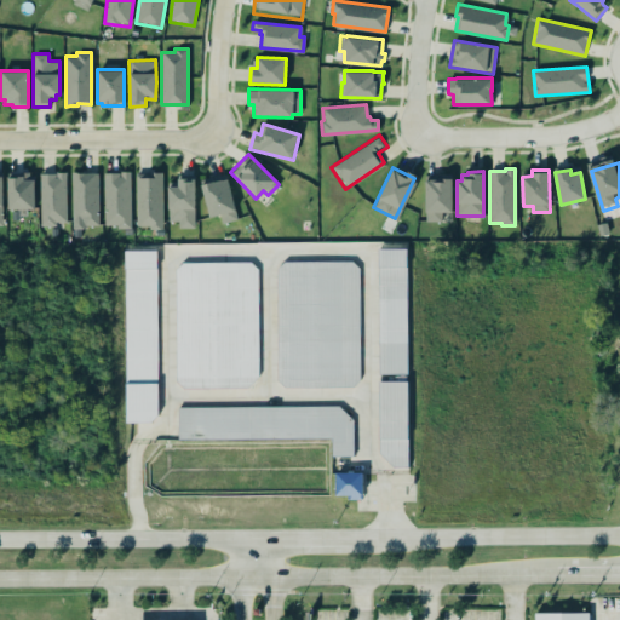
[(41,173),(40,224),(67,225),(67,173),(41,173)]
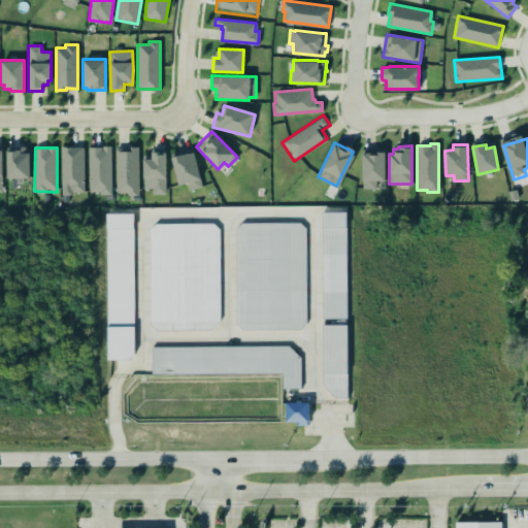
[(85,147),(62,147),(62,191),(84,191),(85,147)]
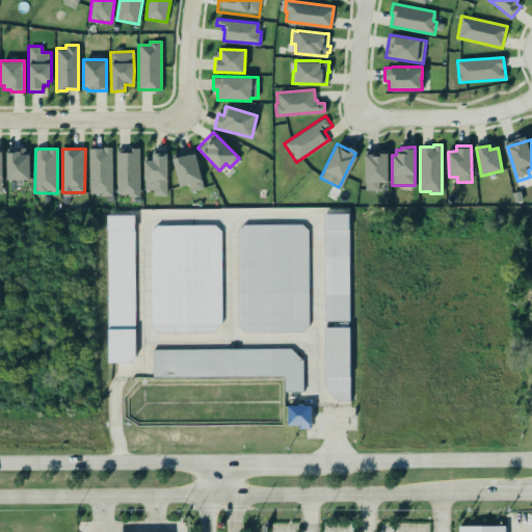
[(112,195),(112,149),(89,149),(89,195),(112,195)]
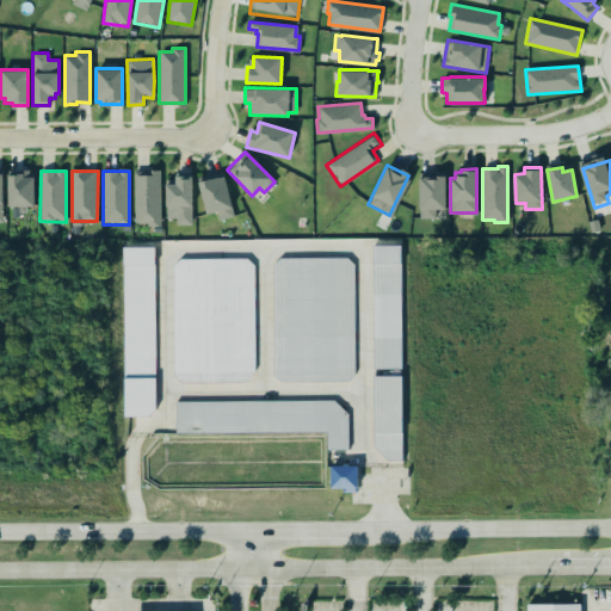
[(160,171),(134,171),(135,226),(161,224),(160,171)]
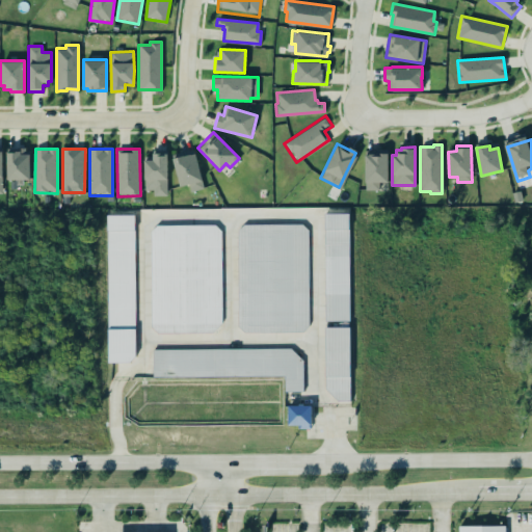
[(6,153),(7,183),(29,184),(30,156),(22,155),(22,151),(6,153)]
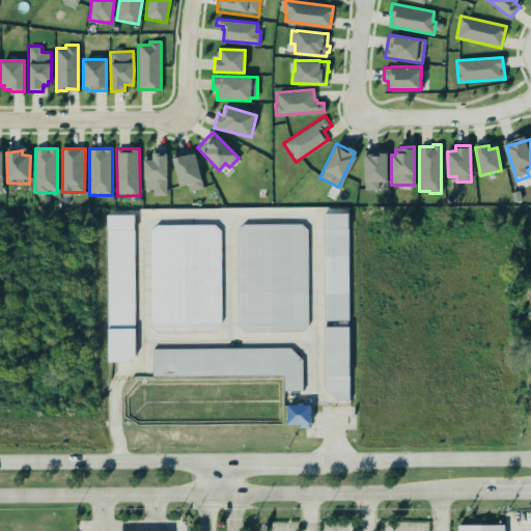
[(167,150),(154,150),(154,160),(144,160),(144,190),(154,190),(154,196),(167,196),(167,150)]
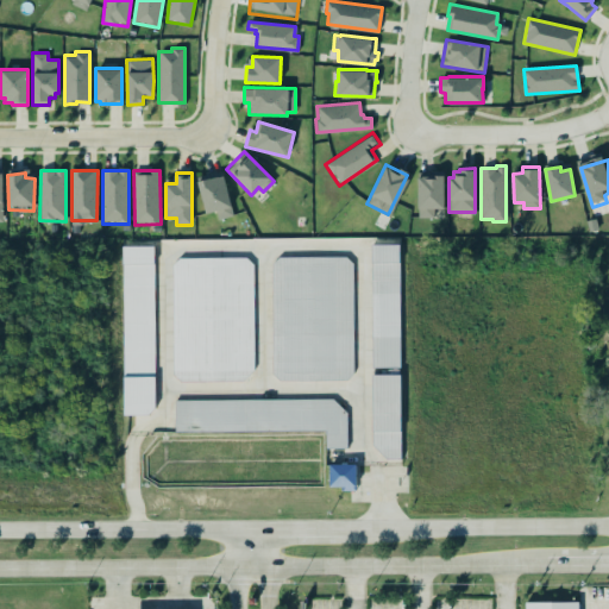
[(219,220),(233,217),(224,176),(199,182),(206,214),(217,212),(219,220)]
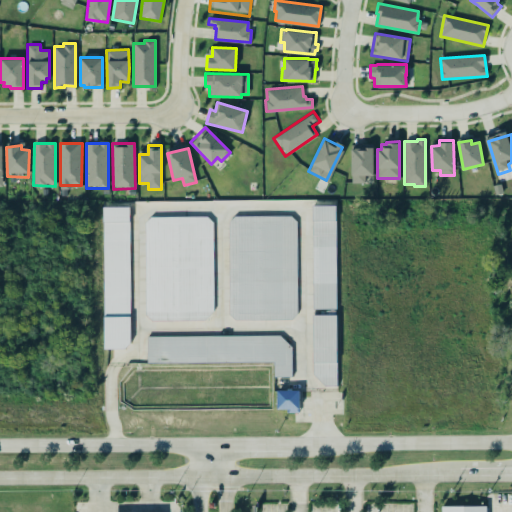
[(350,148),(373,148),(374,195),(359,195),(359,184),(350,184),(350,148)]
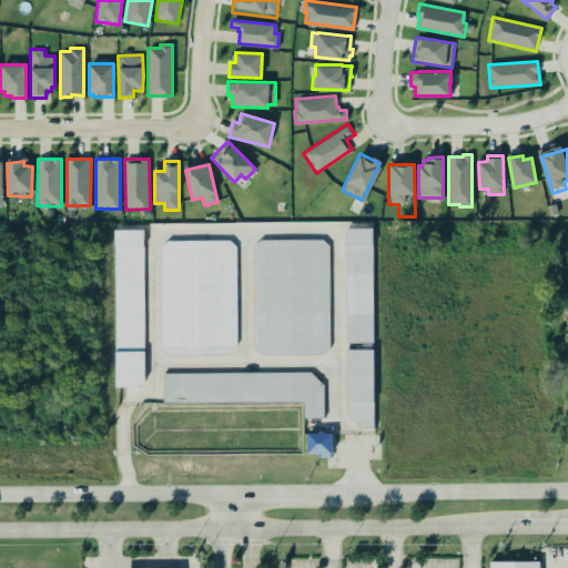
[(345,227),(346,342),(372,342),(371,227),(345,227)]
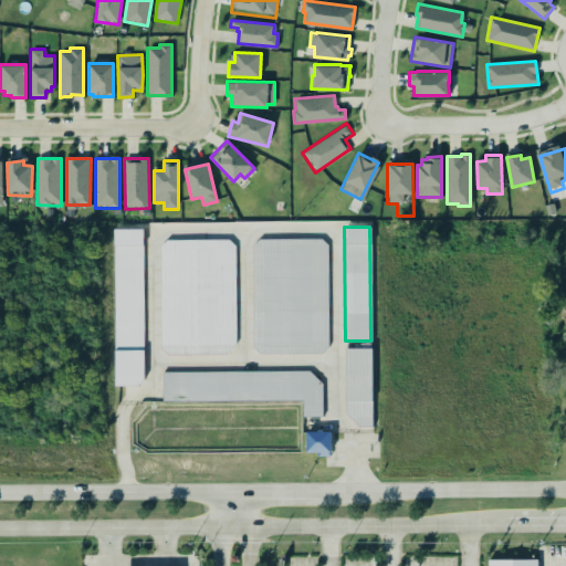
[(115,386),(145,386),(144,229),(114,229),(115,386)]
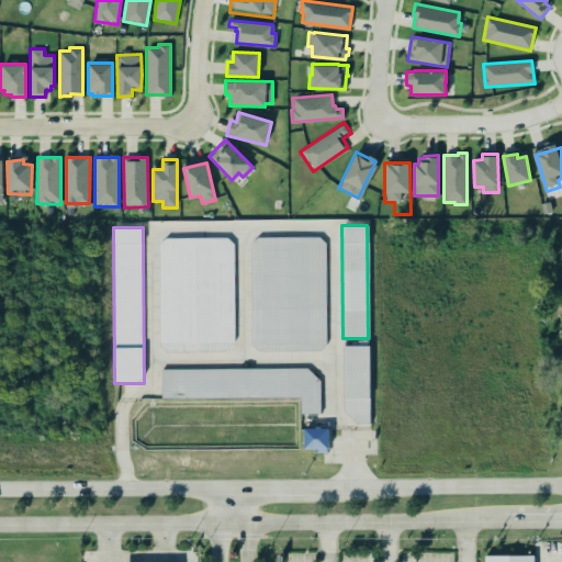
[(256,236),(249,243),(250,345),(257,350),(318,350),(326,344),(325,243),(317,235),(256,236)]
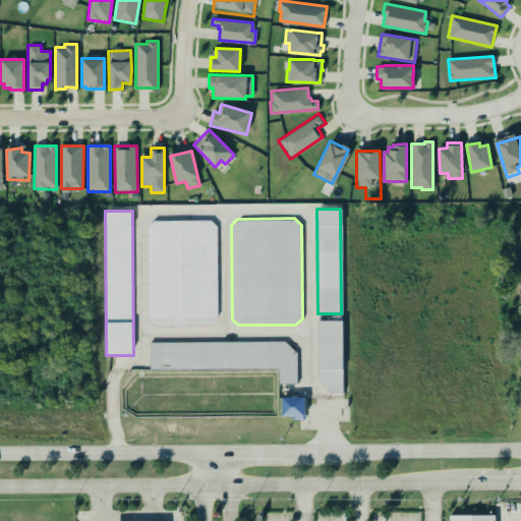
[(216,221),(148,222),(150,327),(218,326),(216,221)]
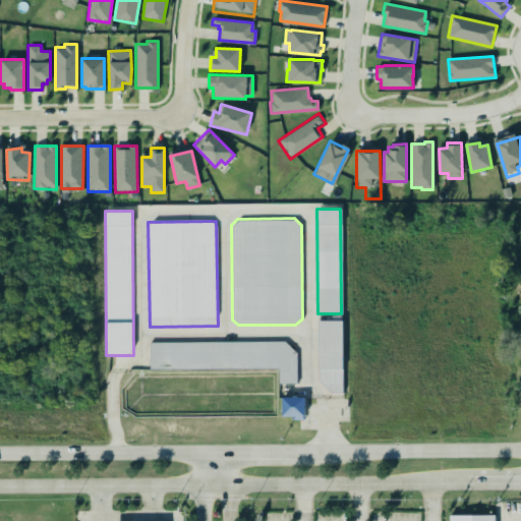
[(316,320),(341,320),(342,392),(330,392),(317,380),(316,320)]
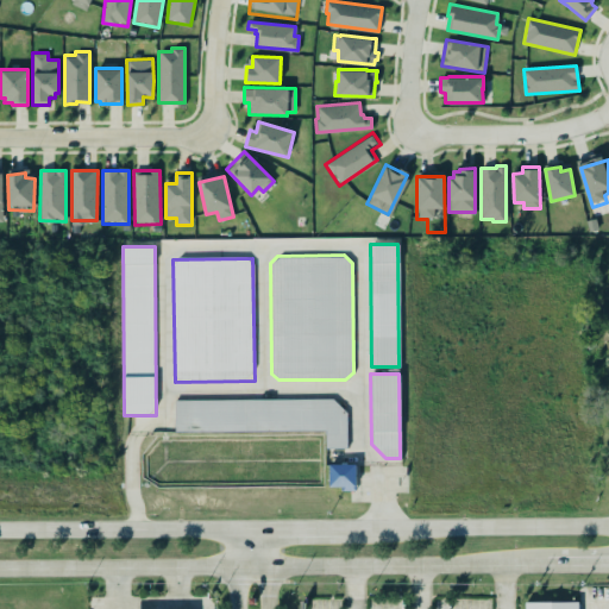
[(175,400),(175,429),(326,428),(326,446),(345,446),(345,412),(332,399),(175,400)]
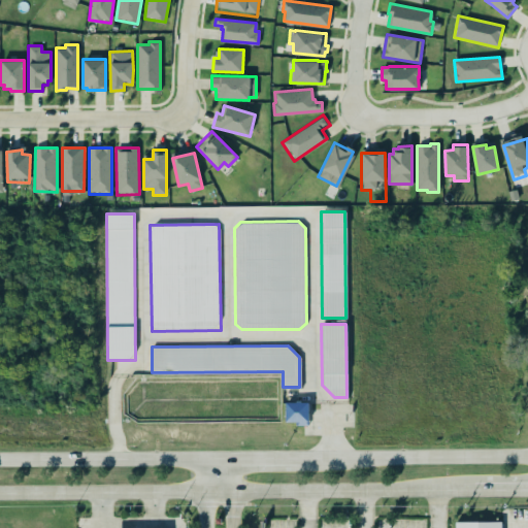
[(309,424),(309,403),(287,402),(287,424),(309,424)]
